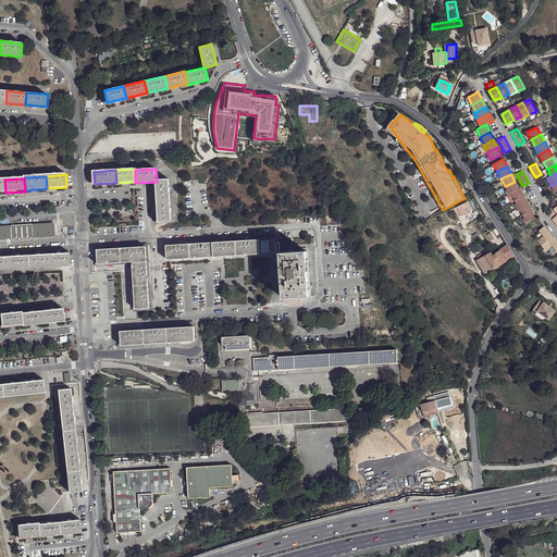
[(157,181),(157,182),(158,202),(171,201),(170,180),(157,181)]
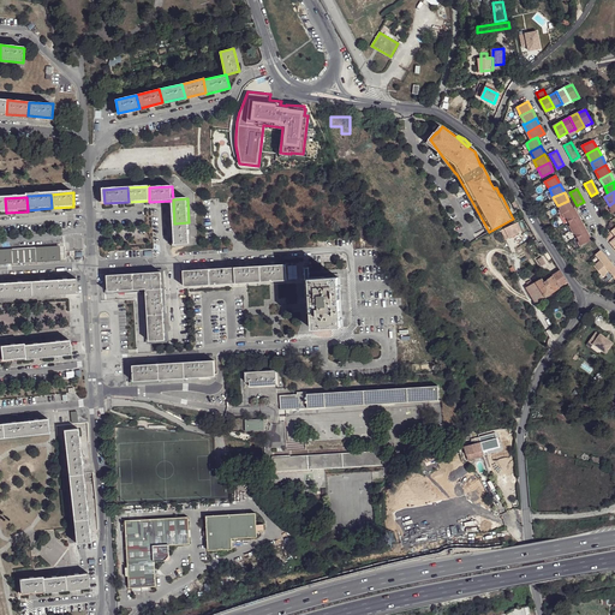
[(557,206),(562,214),(563,213),(573,208),(568,201),(557,206)]
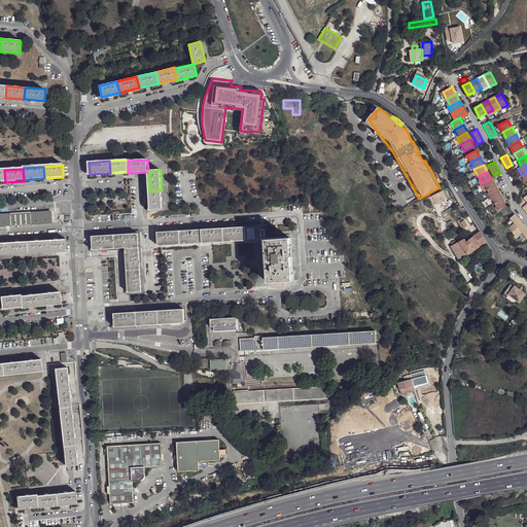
[(491,178),(483,182),(487,189),(496,184),(492,178),(491,178)]
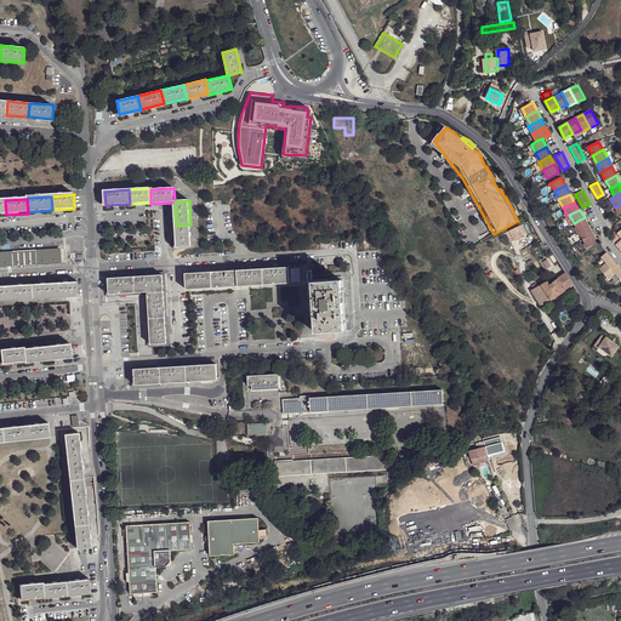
[(585,217),(574,223),(577,232),(588,226),(585,217)]
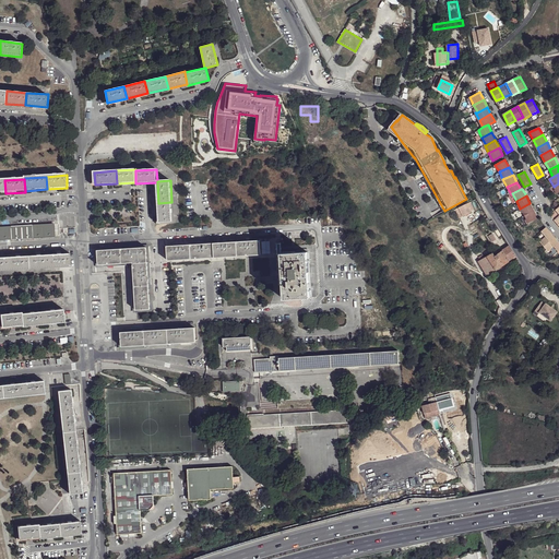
[(171,202),(158,203),(159,223),(173,222),(171,202)]
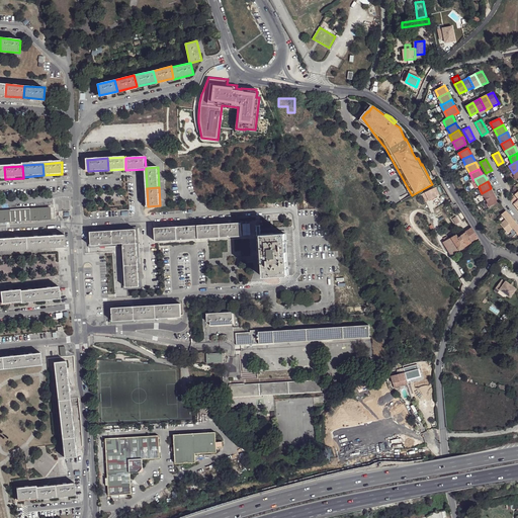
[(436,187),(423,193),(425,199),(428,197),(429,200),(437,196),(436,194),(439,193),(436,187)]
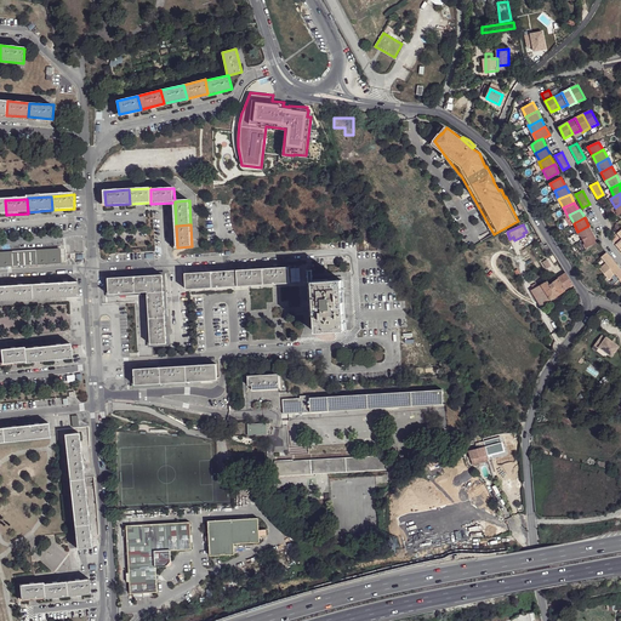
[(588,226),(577,232),(582,240),(593,234),(588,226)]
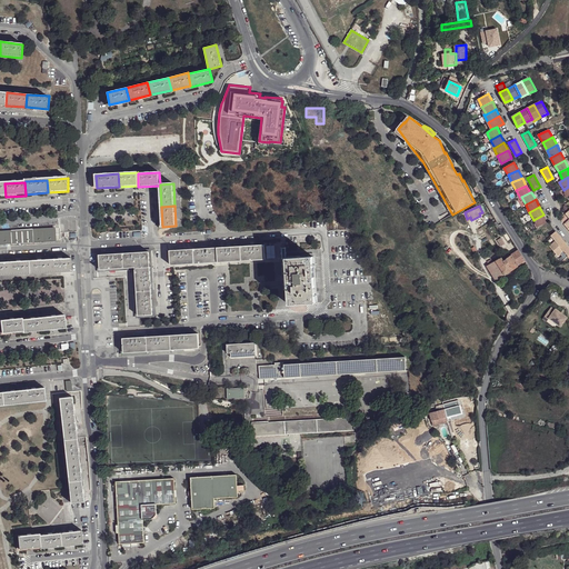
[(537,228),(548,222),(543,215),(533,220),(537,228)]
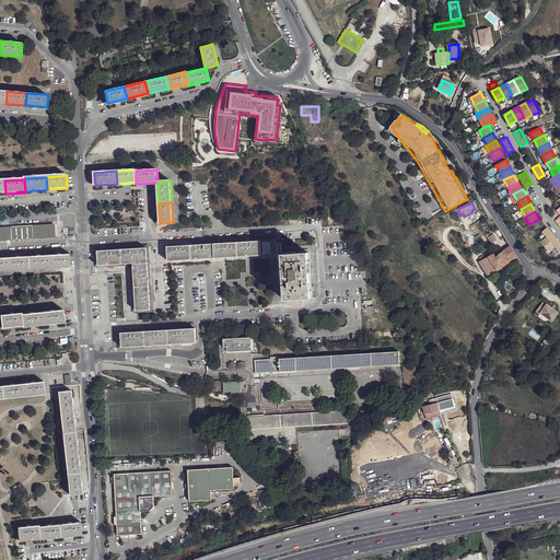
[(0,242),(56,238),(56,228),(33,230),(0,231),(0,242)]
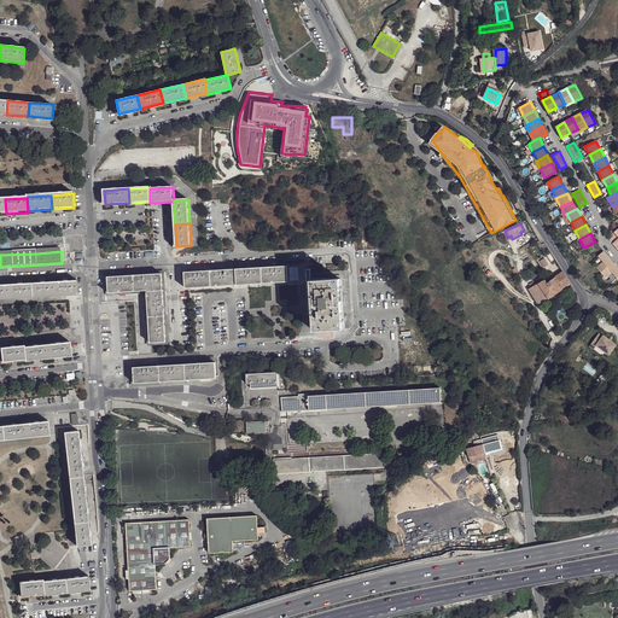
[(602,263),(595,268),(600,274),(612,263),(604,252),(598,256),(602,263)]
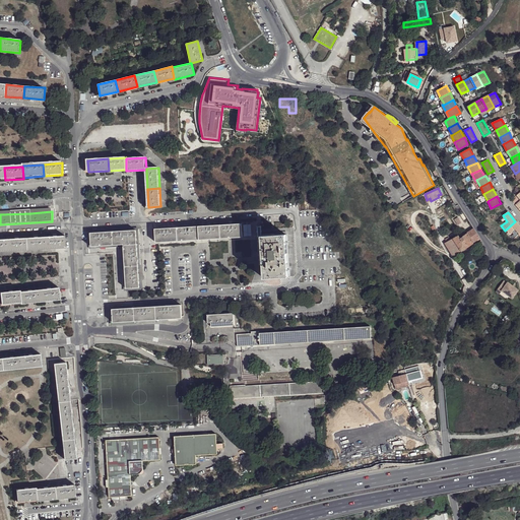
[(509,235),(514,230),(518,235),(519,234),(519,228),(515,221),(505,231),(509,235)]
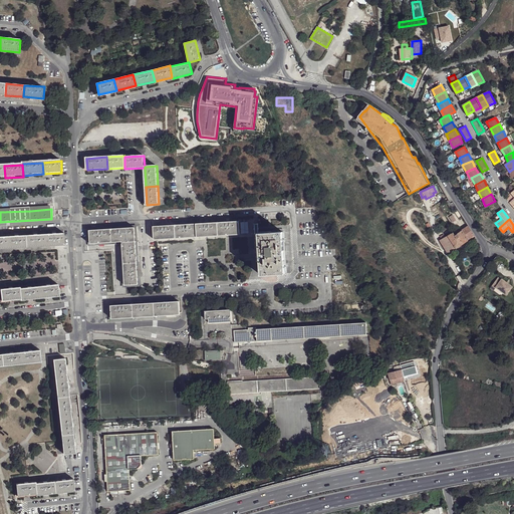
[(240,234),(240,221),(218,222),(219,236),(240,234)]
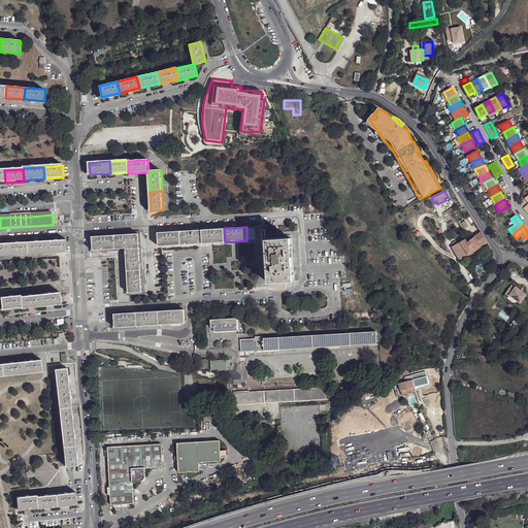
[(225,242),(224,228),(215,229),(211,229),(202,230),(203,243),(225,242)]
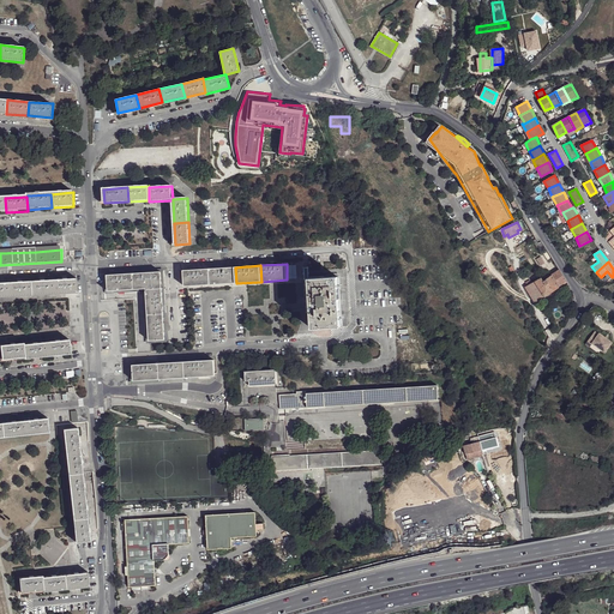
[(235,268),(210,269),(211,284),(236,283),(235,268)]
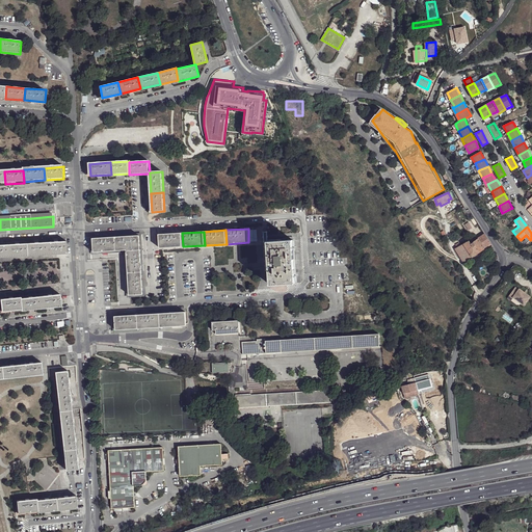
[(182,233),(160,235),(160,248),(183,246),(182,233)]
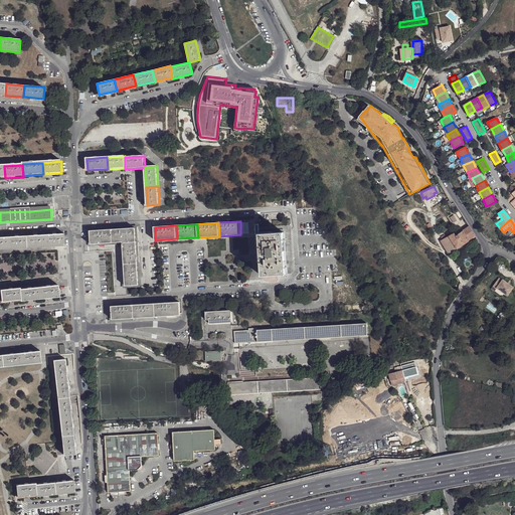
[(475,235),(470,226),(459,233),(458,234),(457,235),(455,232),(447,236),(441,240),(449,253),(454,250),(469,240),(469,239),(475,235)]
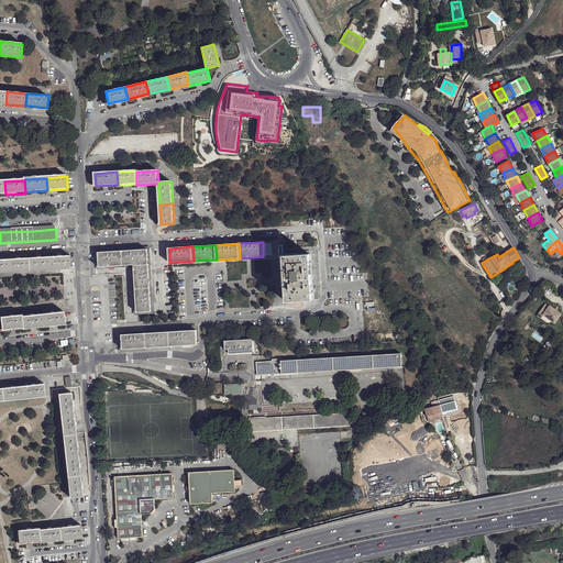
[(150,265),(148,250),(144,250),(142,250),(135,250),(132,251),(129,251),(127,251),(122,251),(123,266),(123,267),(134,267),(150,265)]
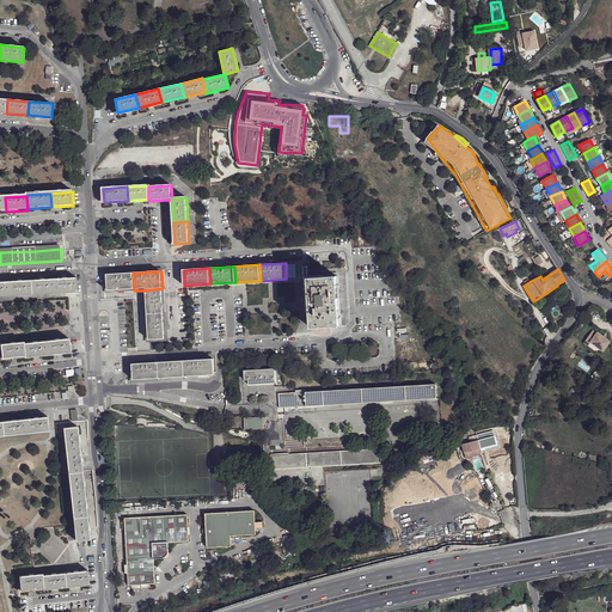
[(109,292),(134,291),(134,289),(133,273),(129,273),(127,274),(123,274),(118,274),(115,274),(111,275),(108,275),(109,291),(109,292)]
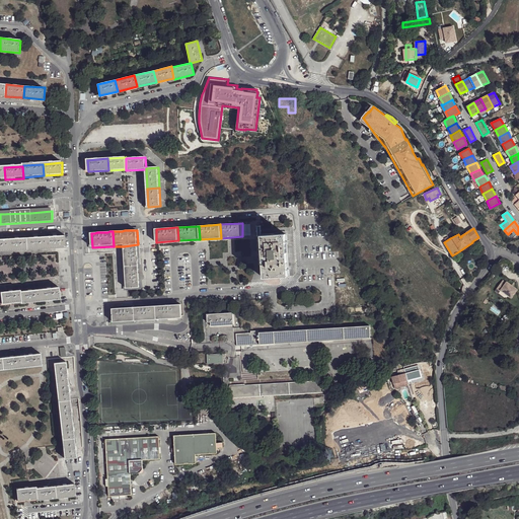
[(286,233),(262,235),(264,264),(265,277),(289,276),(286,233)]
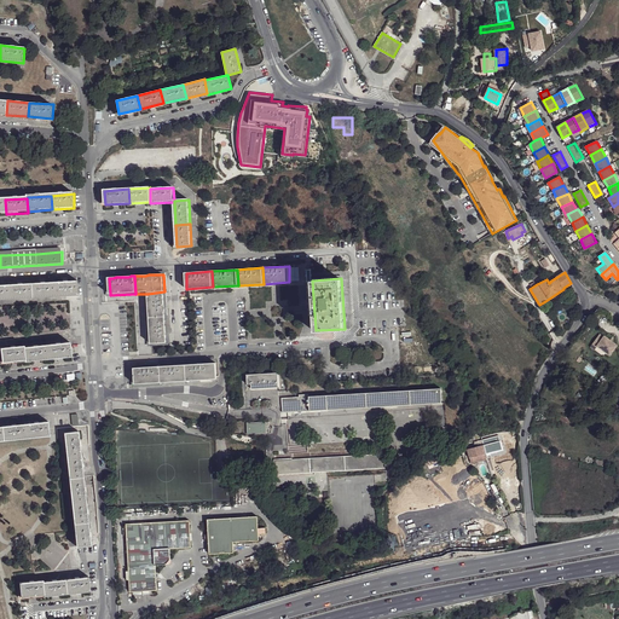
[(80,298),(79,283),(56,284),(57,299),(80,298)]
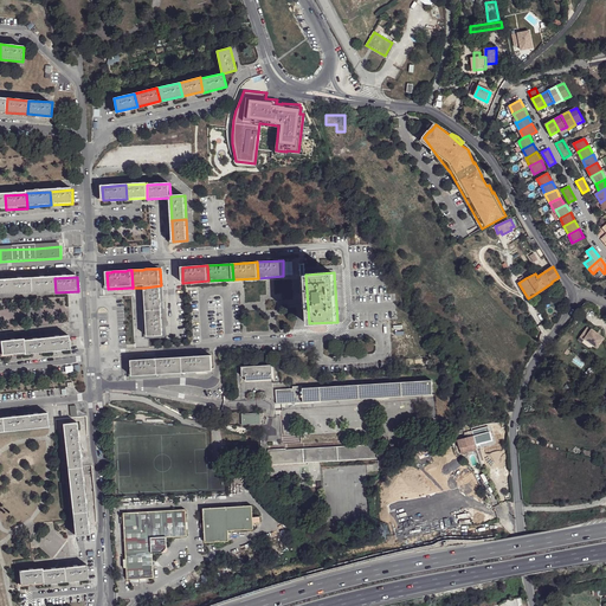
[(56,292),(55,278),(32,279),(33,294),(56,292)]
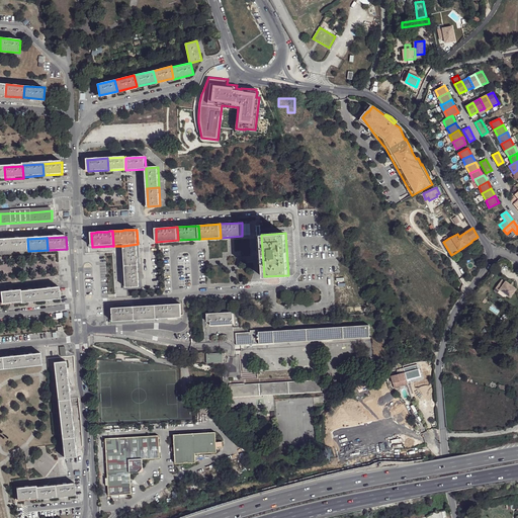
[(28,251),(27,239),(8,240),(9,252),(28,251)]
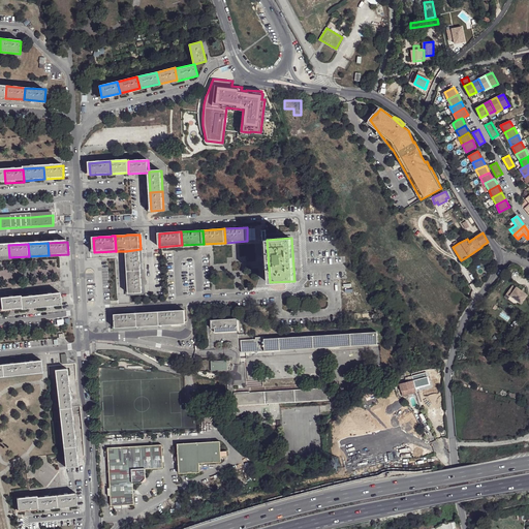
[(0,258),(9,257),(8,245),(0,245),(0,258)]
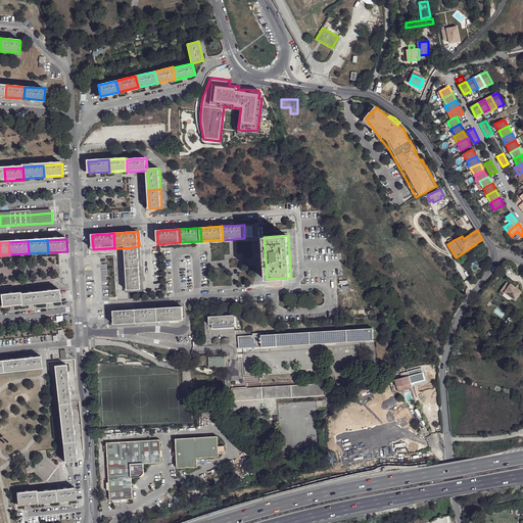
[(139,246),(125,248),(126,269),(140,268),(140,265),(140,263),(139,258),(140,258),(140,255),(139,255),(139,246)]
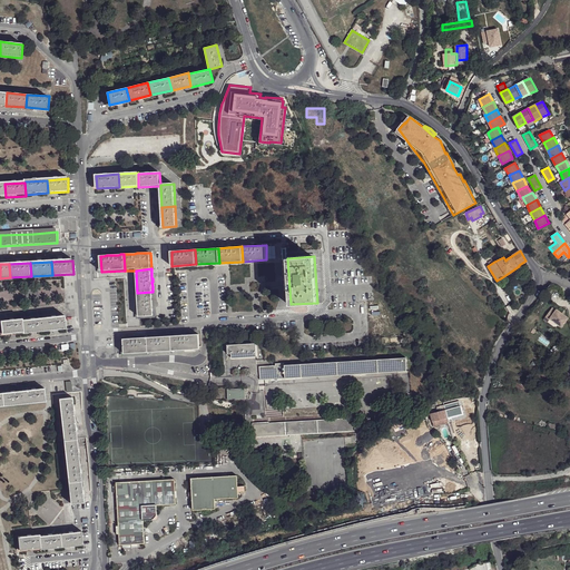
[(138,317),(155,316),(154,296),(153,295),(153,292),(137,293),(138,317)]
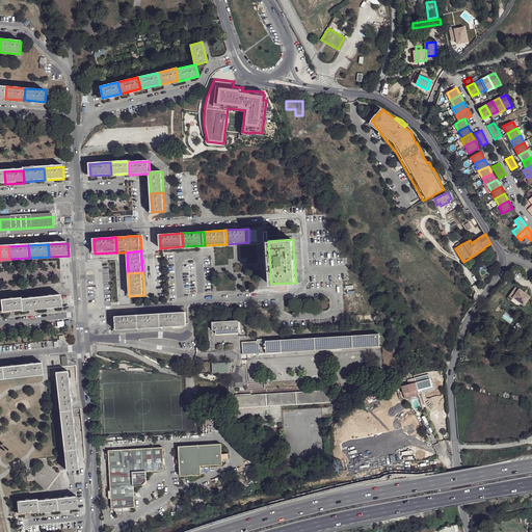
[(530,297),(519,289),(519,290),(515,287),(507,298),(510,300),(513,297),(524,306),(530,297)]
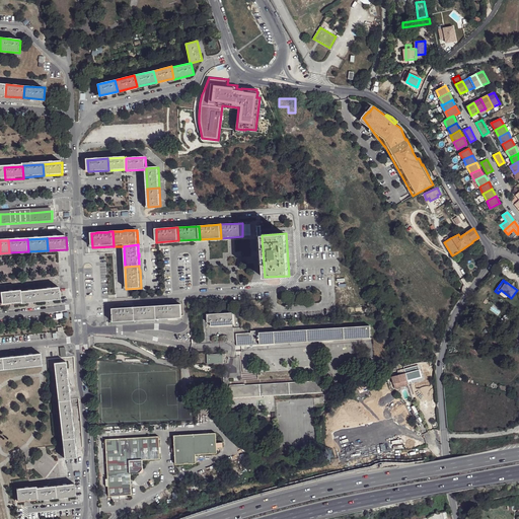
[(40,291),(42,303),(61,300),(60,289),(40,291)]
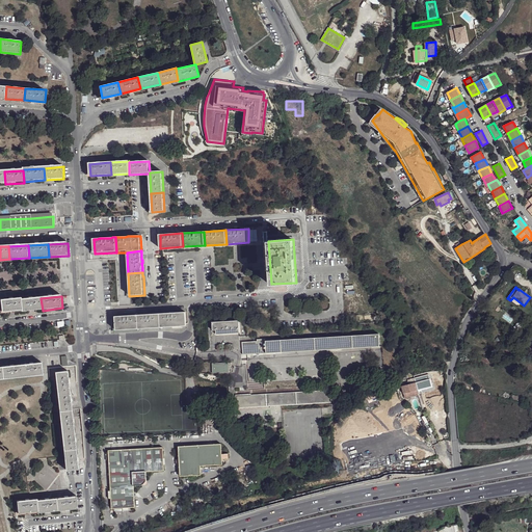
[(22,311),(22,300),(21,298),(2,300),(3,313),(22,311)]
